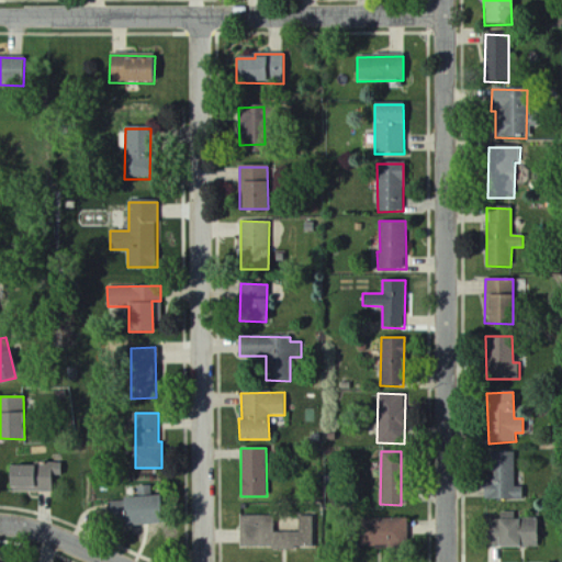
[(489,501),(523,499),(523,486),(516,486),(515,452),(487,452),(489,501)]
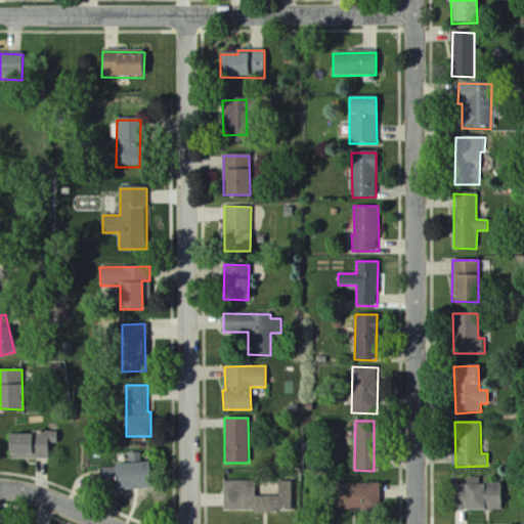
[(8,459),(49,459),(49,444),(57,444),(57,432),(7,433),(8,459)]
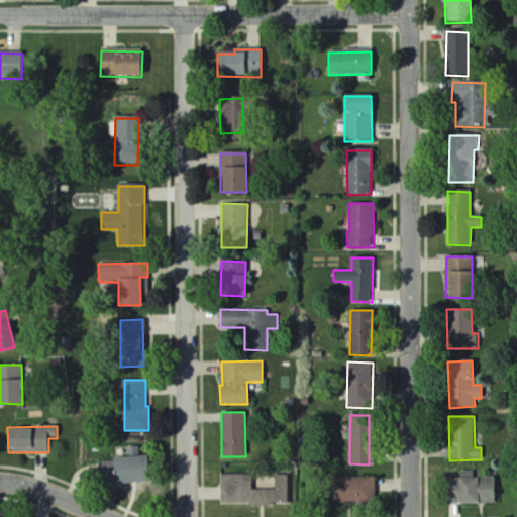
[(147,482),(146,457),(100,458),(101,484),(147,482)]
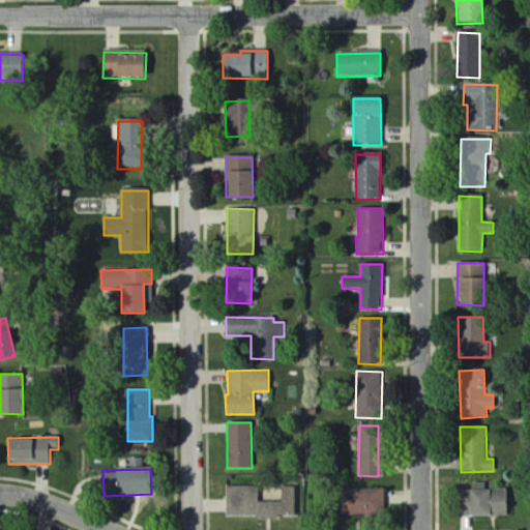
[(506,517),(506,490),(484,490),(484,483),(469,482),(468,516),(506,517)]
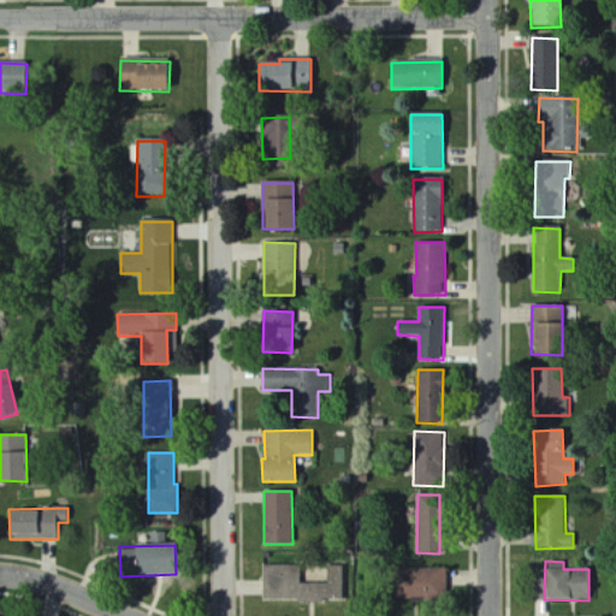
[(264,600),(343,600),(343,566),(329,566),(329,584),(300,584),(300,566),(264,566),(264,600)]
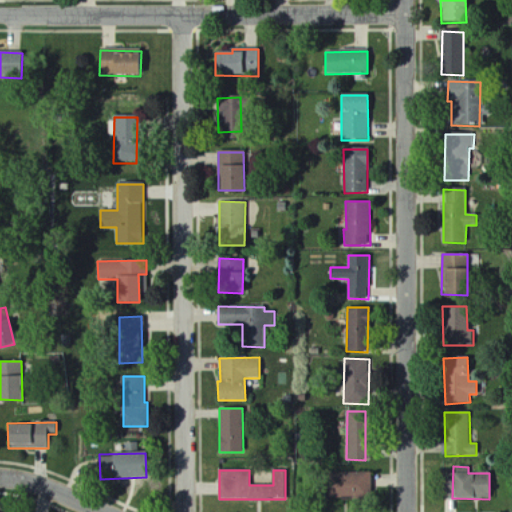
[(371,473),(333,473),(334,499),(371,498),(371,473)]
